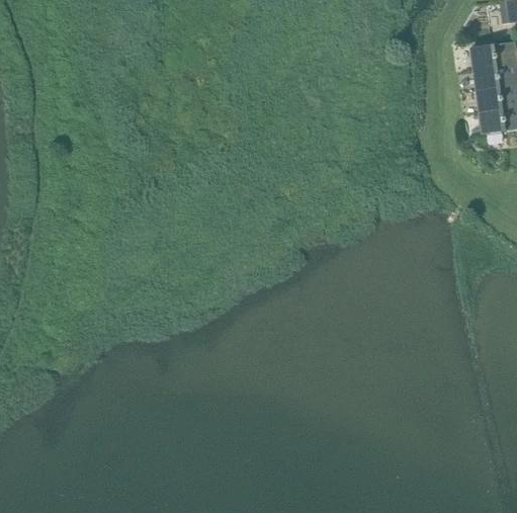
[(506,0),(509,22),(516,20),(516,0),(506,0)]
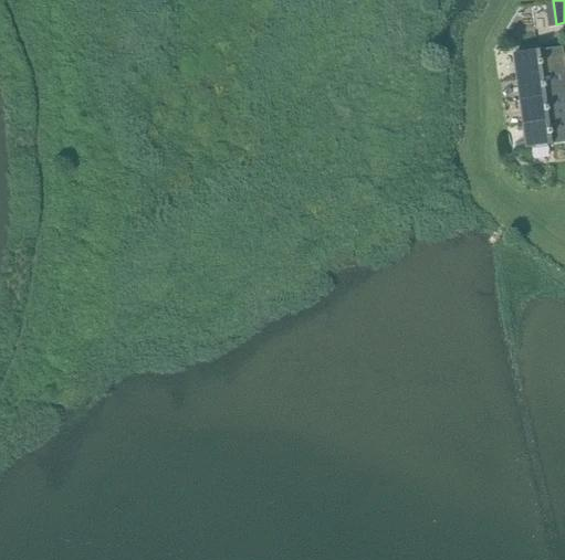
[(513,51),(516,74),(564,66),(564,44),(513,51)]
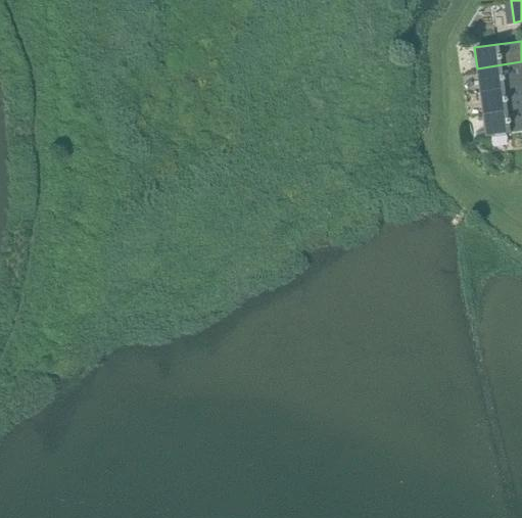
[(521,61),(477,68),(480,90),(521,84),(521,61)]
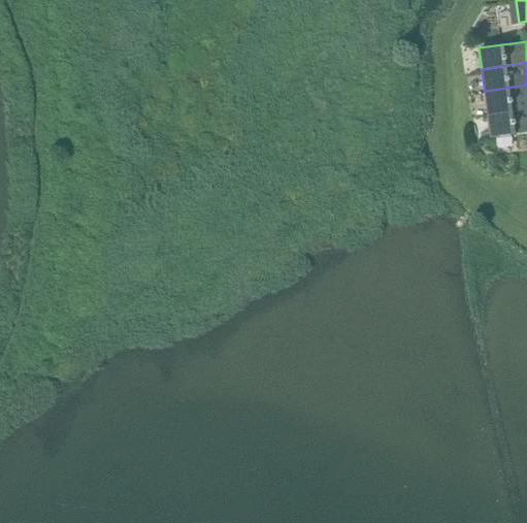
[(526,85),(485,91),(488,112),(526,106),(526,85)]
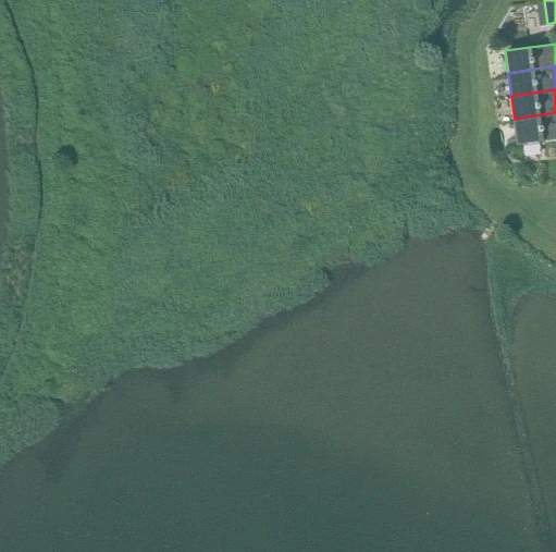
[(555,112),(515,119),(518,143),(555,137),(555,112)]
